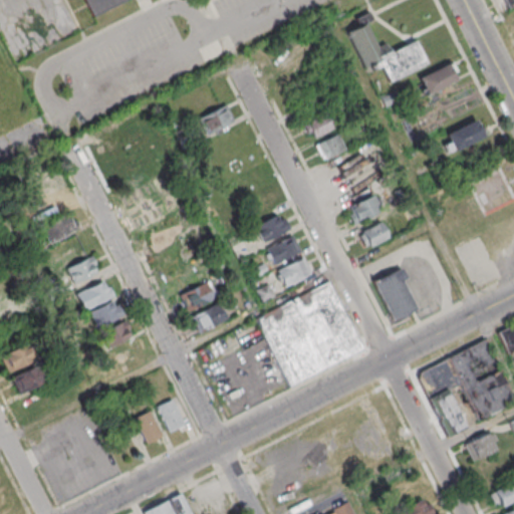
[(156,0),(151,3),(149,0),(137,0),(95,21),(84,0),(156,0)]
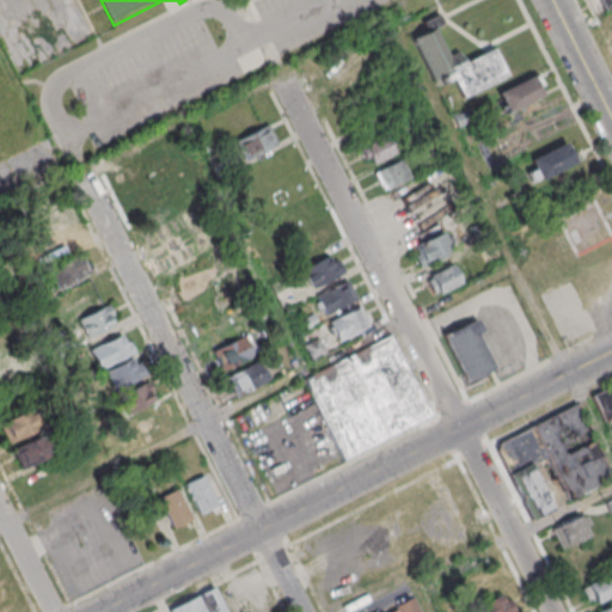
[(611,0),(601,0),(607,11),(611,8),(611,0)]
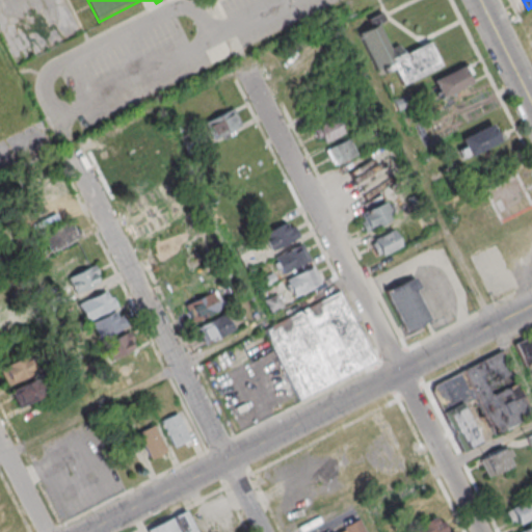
[(360,37),(378,74),(383,71),(387,77),(396,72),(404,88),(442,70),(429,46),(404,58),(399,47),(391,51),(379,28),(387,25),(382,17),(368,24),(372,31),(360,37)]
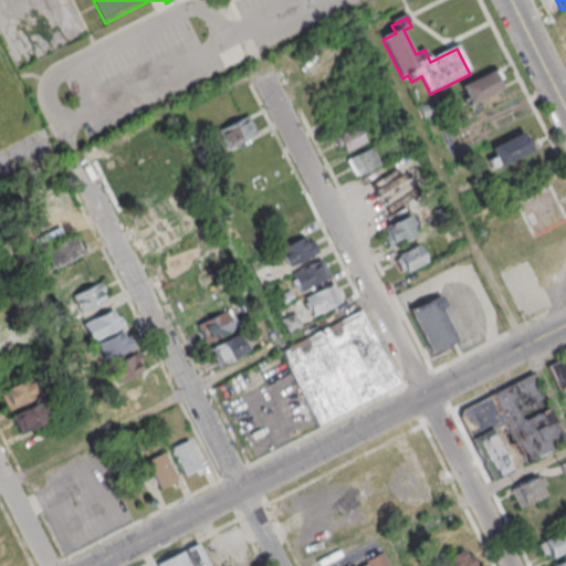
[(462,91),(494,74),(495,76),(499,74),(503,83),(500,85),(503,92),(471,108),(462,91)]
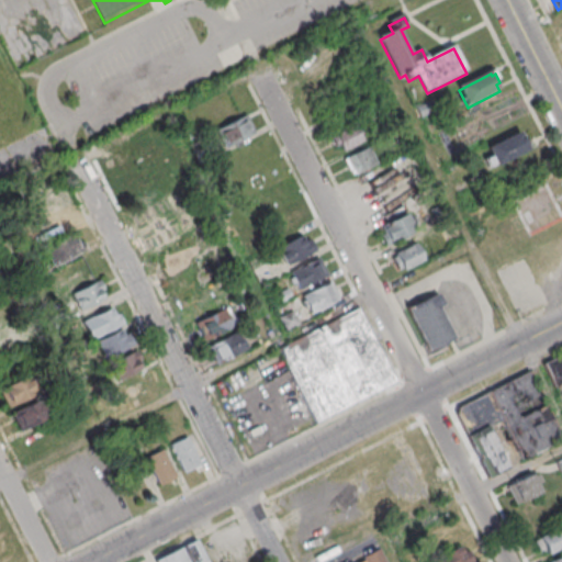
[(417,110),(423,120),(438,112),(434,102),(417,110)]
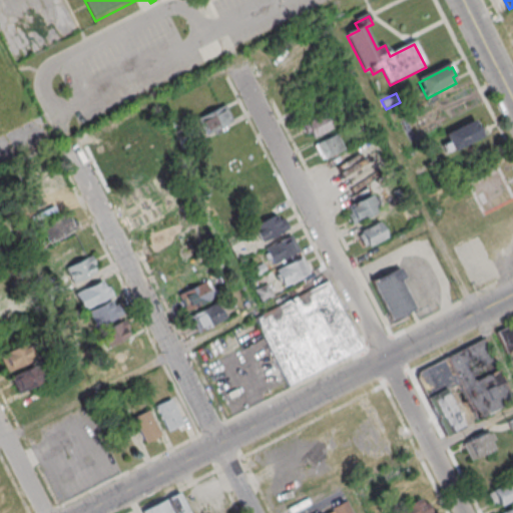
[(206,135),(233,121),(224,104),(197,118),(206,135)]
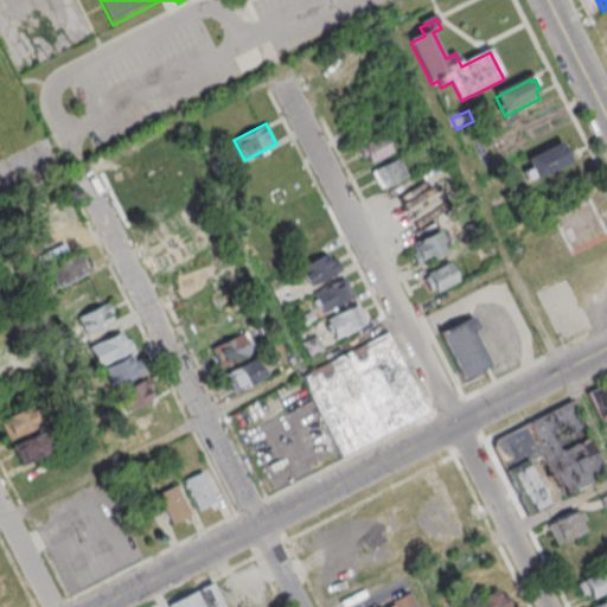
[(394,153),(385,135),(359,147),(368,165),(394,153)]
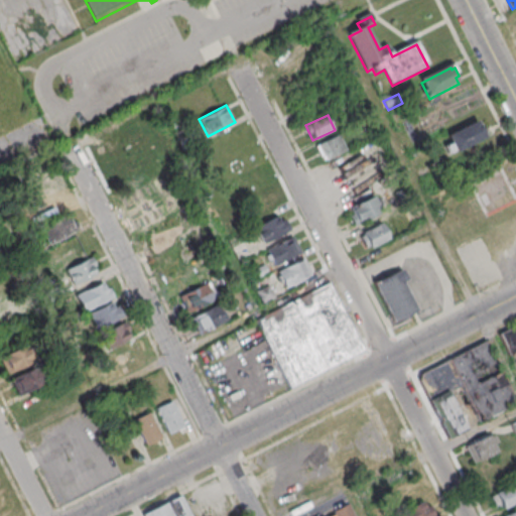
[(441,136),(449,153),(485,137),(477,120),(441,136)]
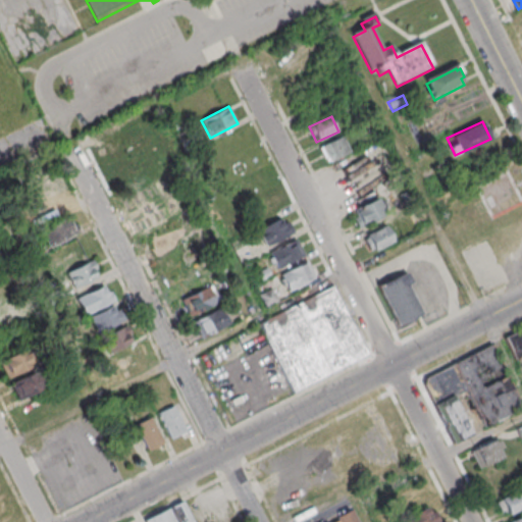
[(351,153),(344,137),(320,148),(327,164),(351,153)]
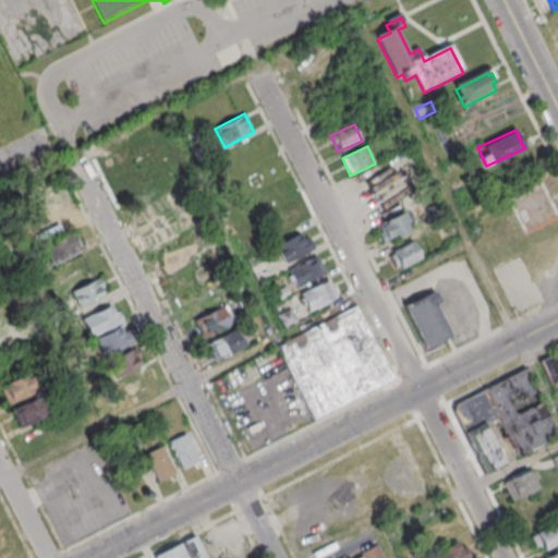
[(381,186),(401,182),(399,171),(379,177),(381,186)]
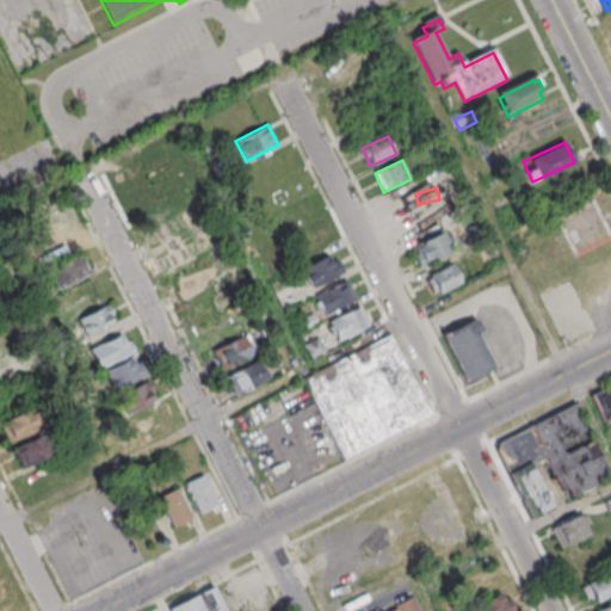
[(159,238),(184,227),(174,207),(149,218),(159,238)]
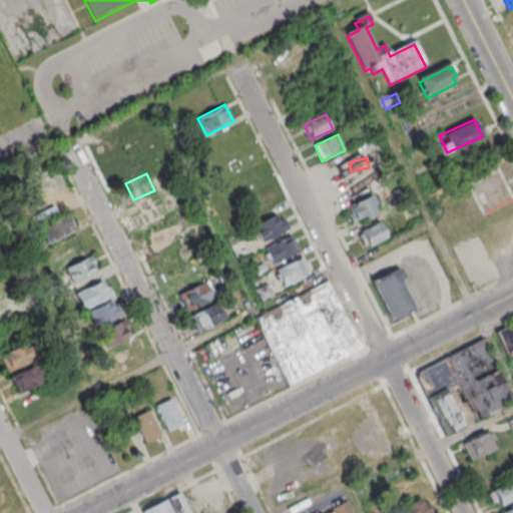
[(46,218),(65,207),(52,184),(33,195),(46,218)]
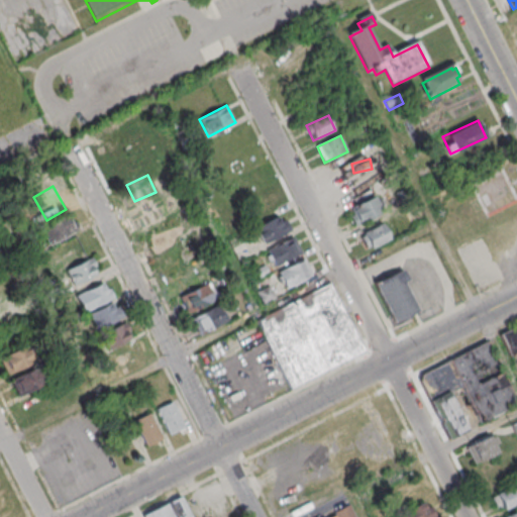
[(246,206),(254,222),(280,209),(272,193),(246,206)]
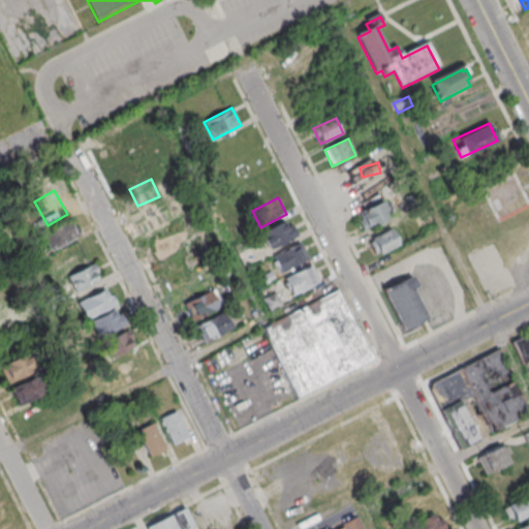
[(142,213),(151,230),(177,218),(168,200),(142,213)]
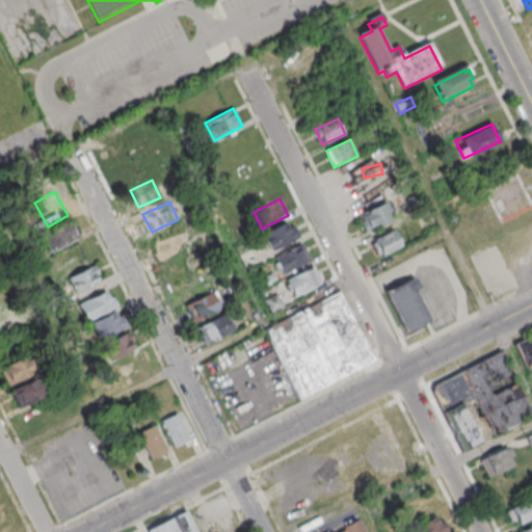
[(356,216),(365,233),(392,221),(383,204),(356,216)]
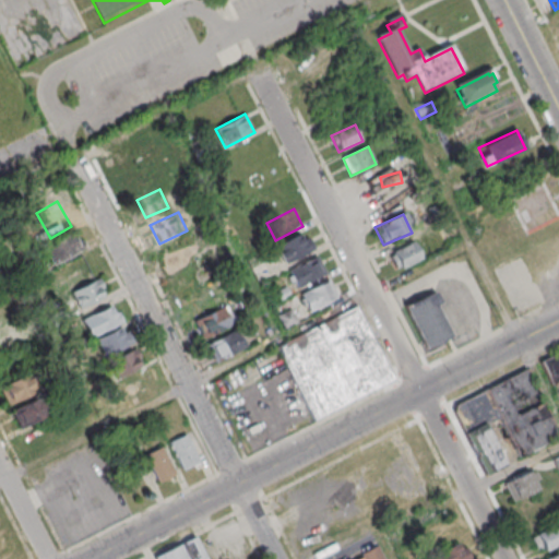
[(276,246),(285,264),(316,250),(307,233),(276,246)]
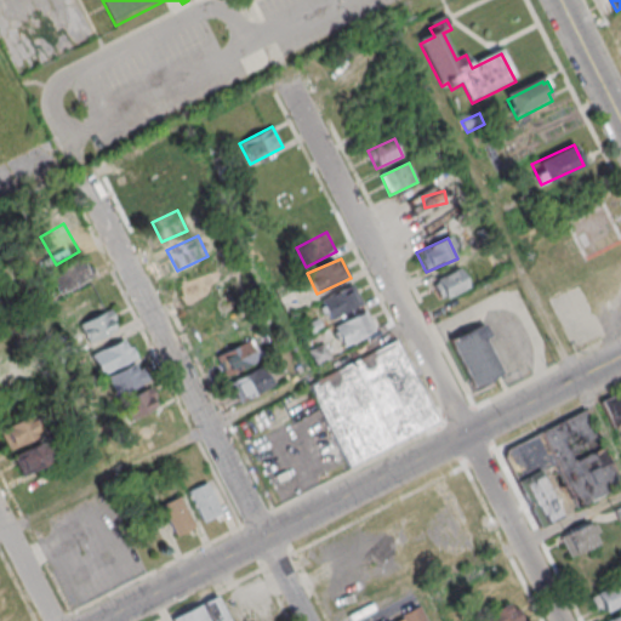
[(50,273),(58,294),(90,281),(81,260),(50,273)]
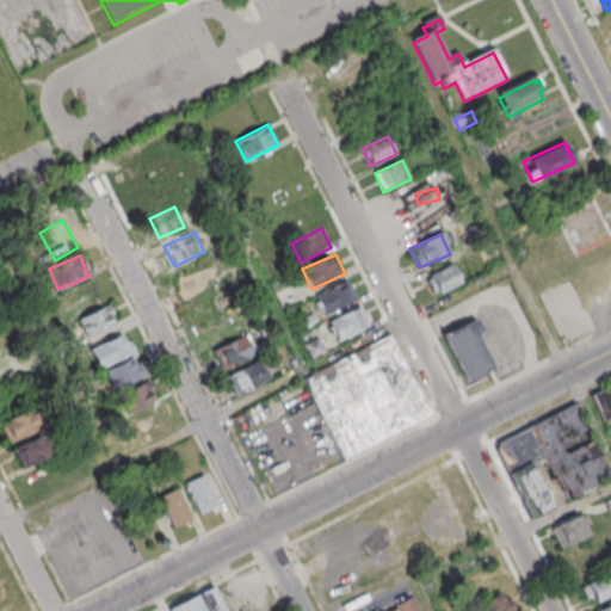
[(436,297),(463,282),(452,263),(425,278),(436,297)]
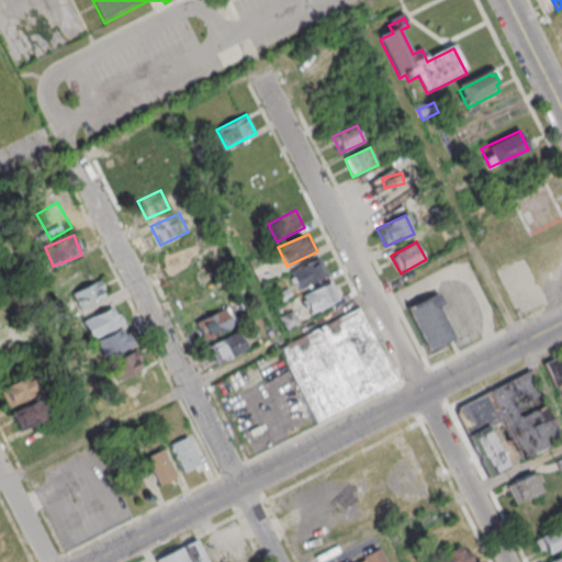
[(288,271),(296,291),(328,277),(319,257),(288,271)]
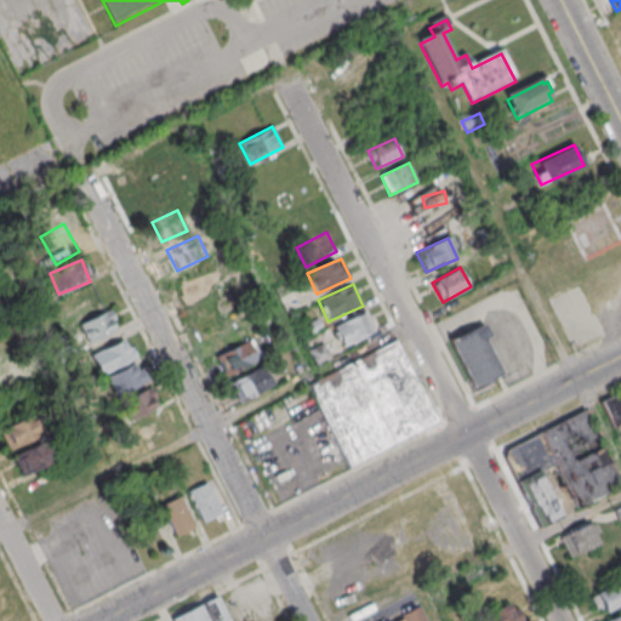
[(119,329),(109,309),(78,325),(89,345),(119,329)]
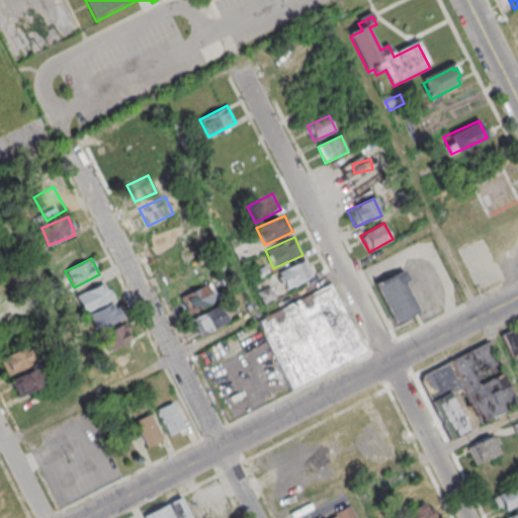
[(314,277),(306,260),(277,273),(285,291),(314,277)]
